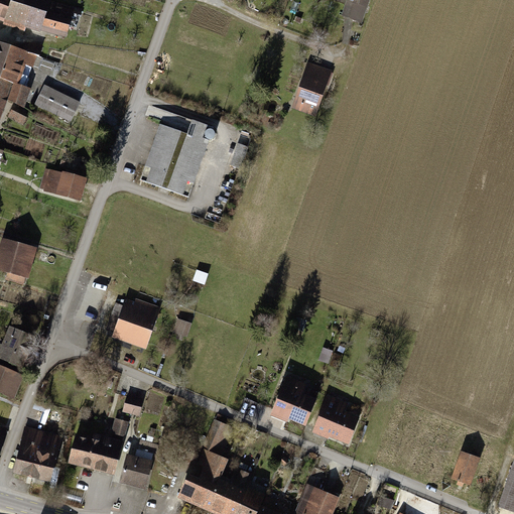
[(0,0),(0,21),(20,29),(22,25),(65,38),(74,12),(81,15),(84,8),(61,0),(0,0)]
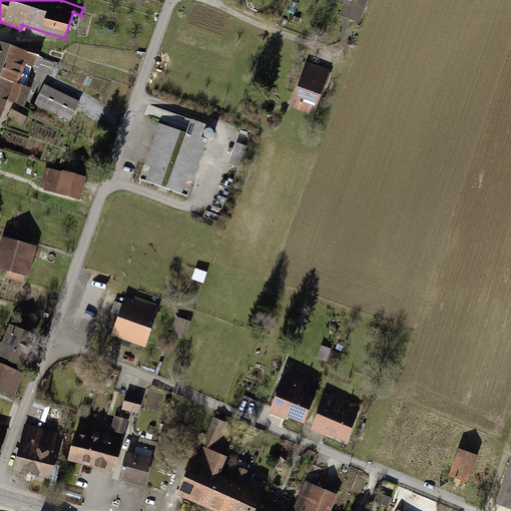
[(362,20),(367,0),(346,0),(349,1),(344,14),(362,20)]
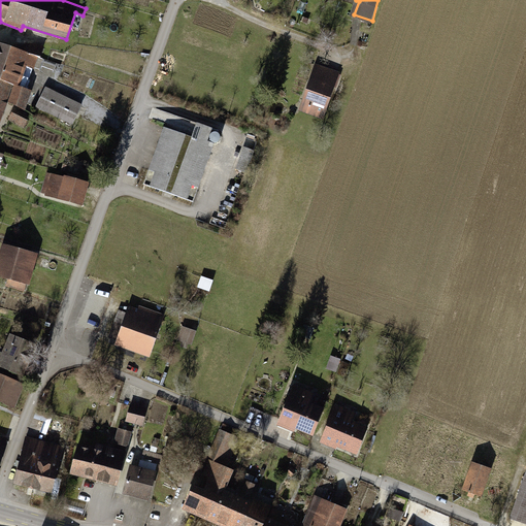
[(22,50),(0,42),(0,121),(6,104),(24,110),(30,92),(17,87),(25,66),(35,68),(43,45),(26,39),(22,50)]
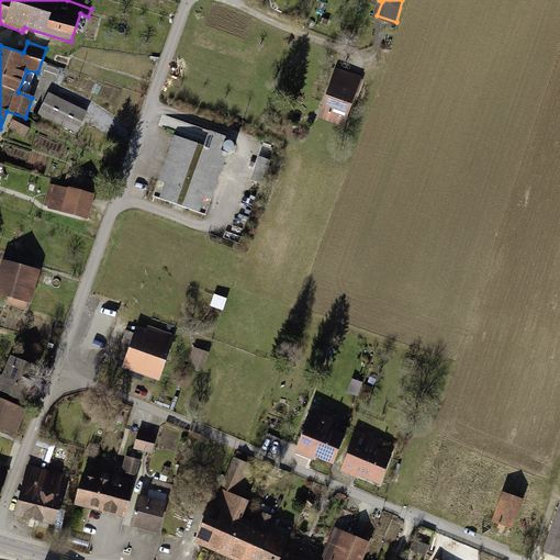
[(361,75),(334,66),(316,116),(344,126),(361,75)]
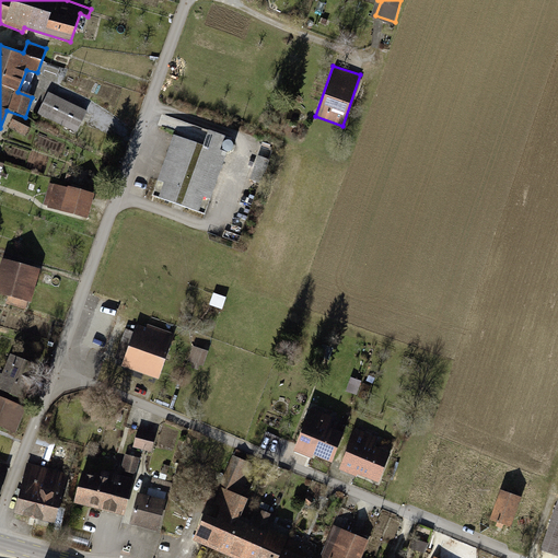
[(89,107),(49,90),(38,114),(79,131),(89,107)]
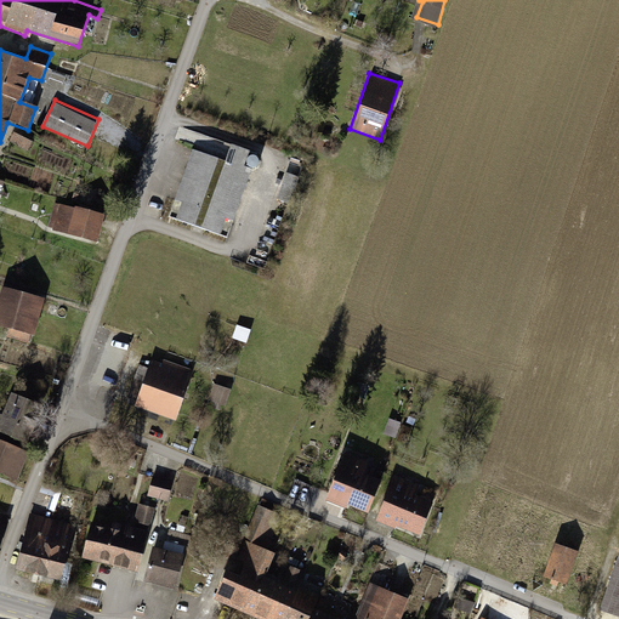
[(18,129),(13,137),(32,146),(35,136),(18,129)]
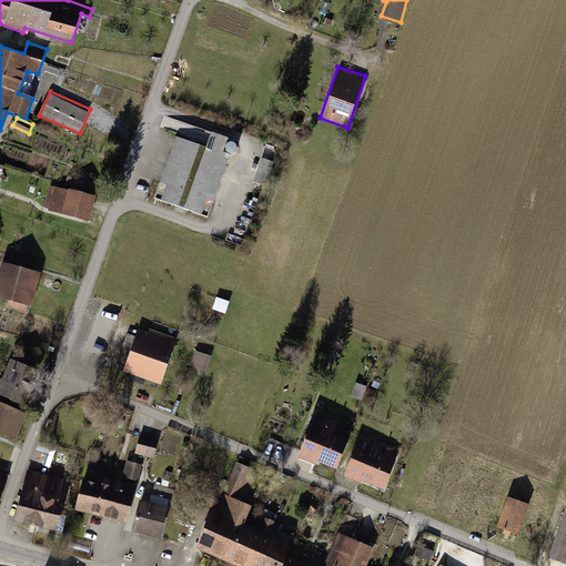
[(202,144),(175,135),(153,198),(208,216),(235,139),(208,130),(202,144)]
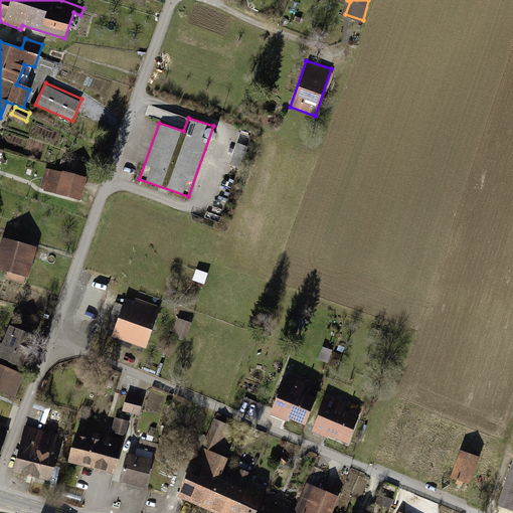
[(86,179),(47,167),(40,188),(78,201),(86,179)]
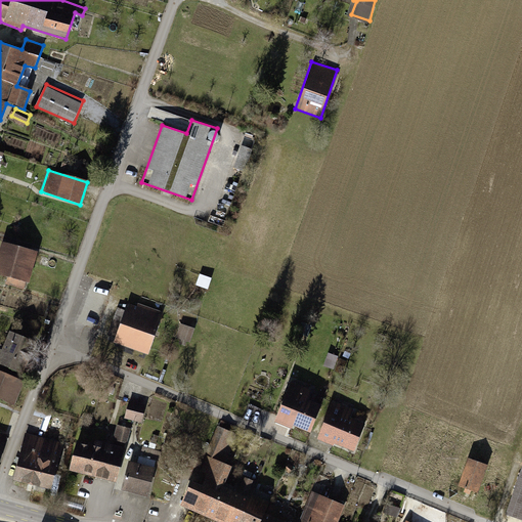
[(35,250),(0,242),(0,278),(25,286),(35,250)]
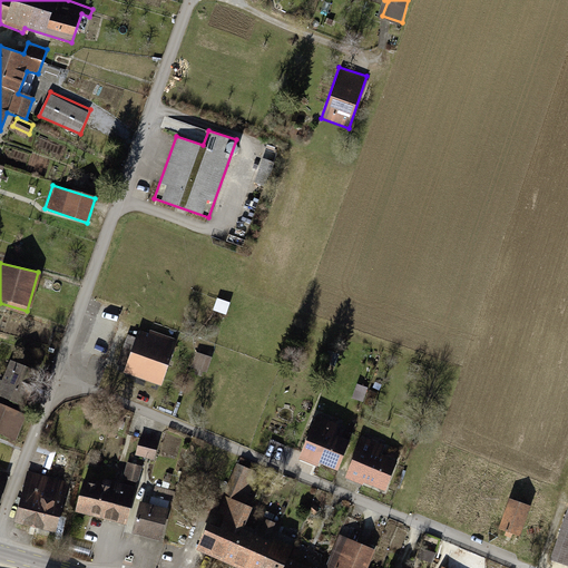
[(147,333),(137,330),(124,370),(160,381),(175,336),(150,329),(147,333)]
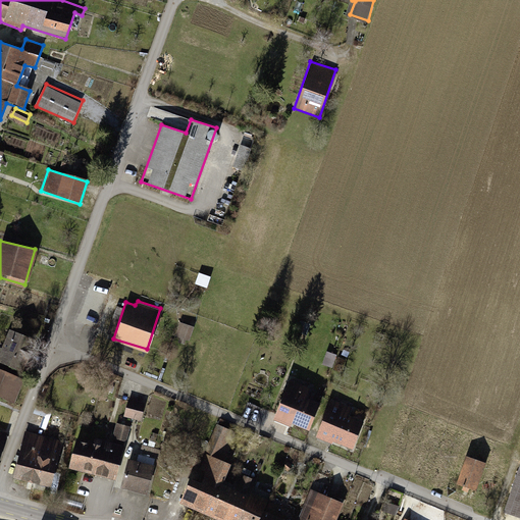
[(196,325),(182,320),(176,334),(191,340),(196,325)]
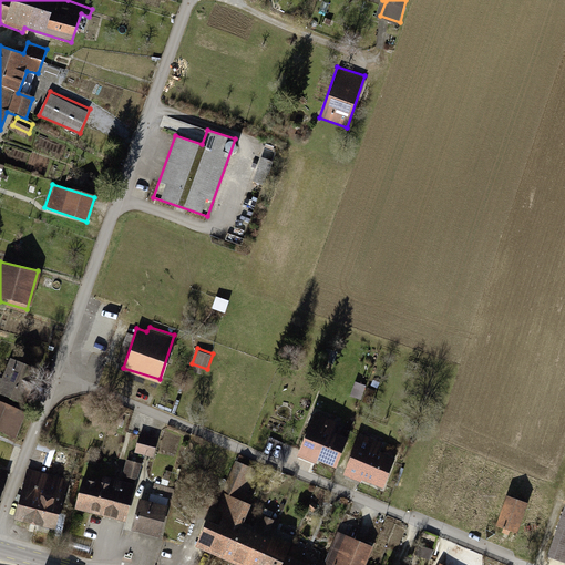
[(38,369),(8,357),(0,373),(0,392),(24,402),(38,369)]
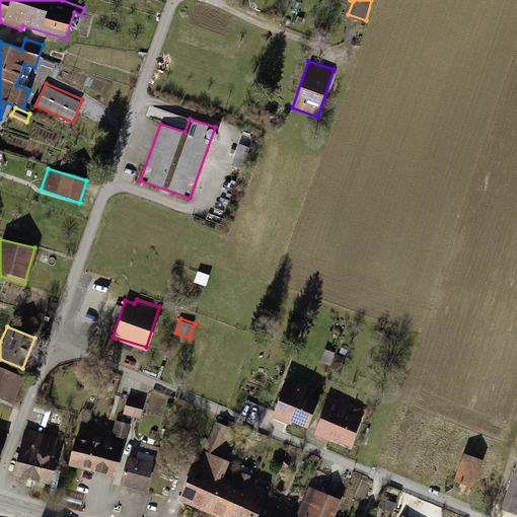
[(23,376),(0,367),(0,395),(14,401),(23,376)]
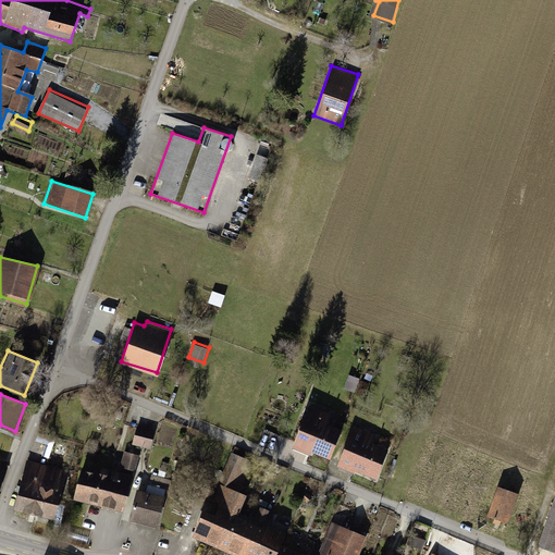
[(330,412),(309,404),(292,445),(328,460),(341,430),(325,423),(330,412)]
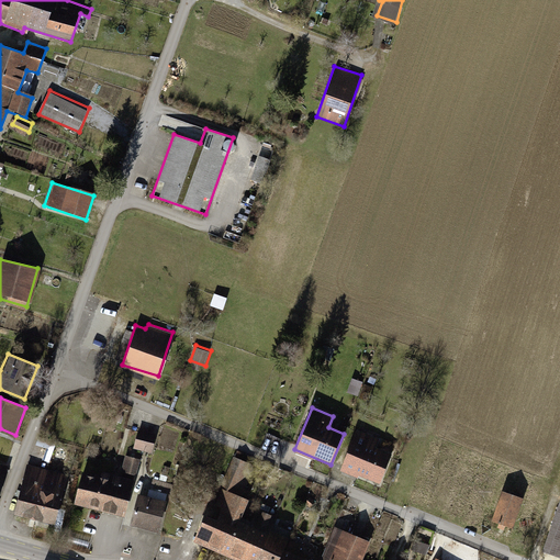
[(396,443),(356,427),(338,469),(380,484),(396,443)]
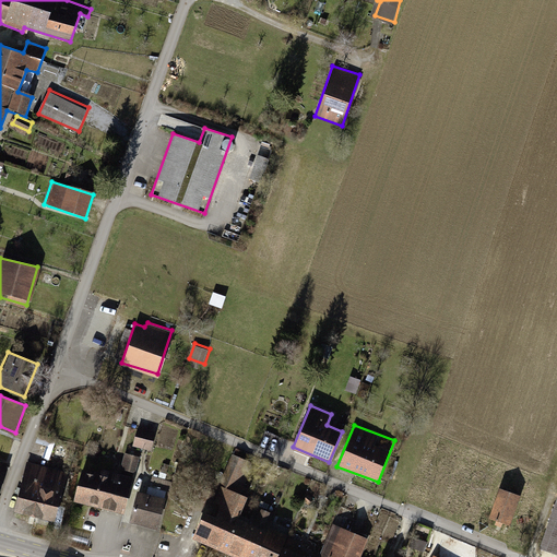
[(158,431),(139,427),(134,446),(155,450),(158,431)]
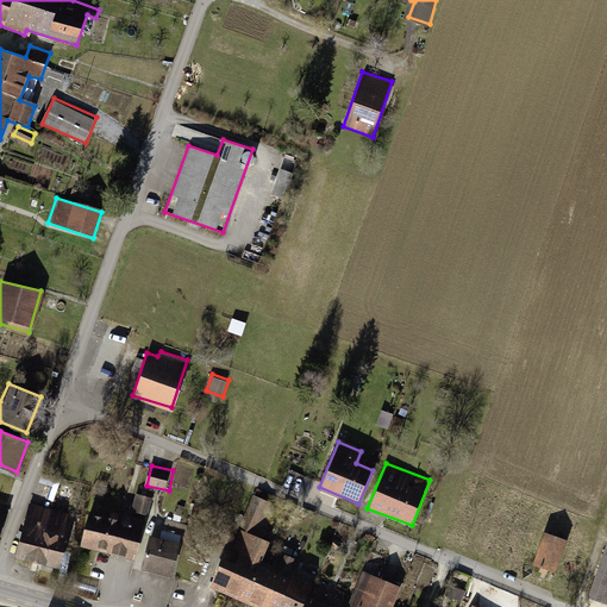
[(154,498),(137,493),(132,514),(148,518),(154,498)]
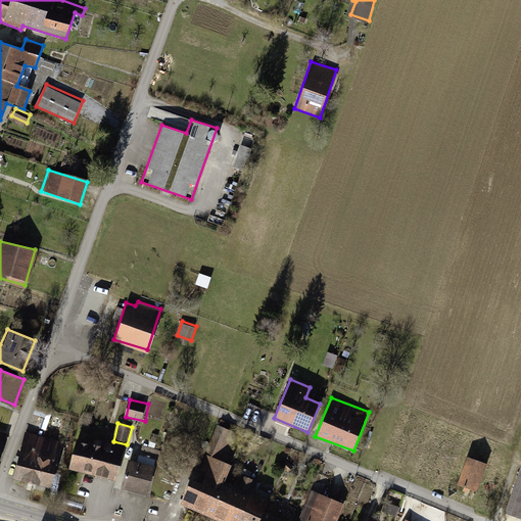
[(0,458),(9,430),(0,427),(0,458)]
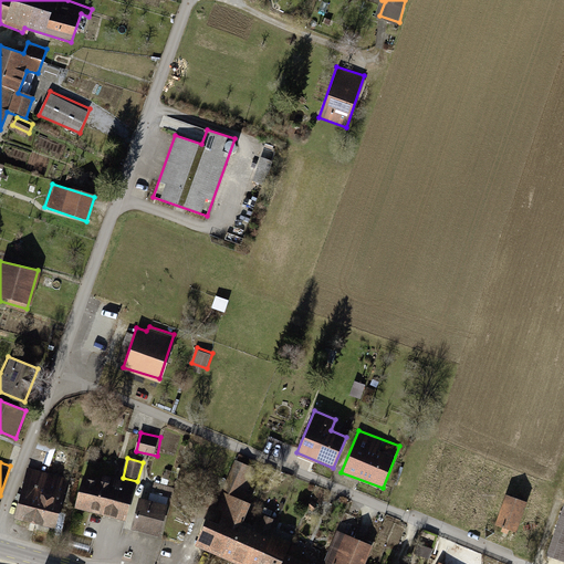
[(68,478),(32,466),(16,515),(51,528),(68,478)]
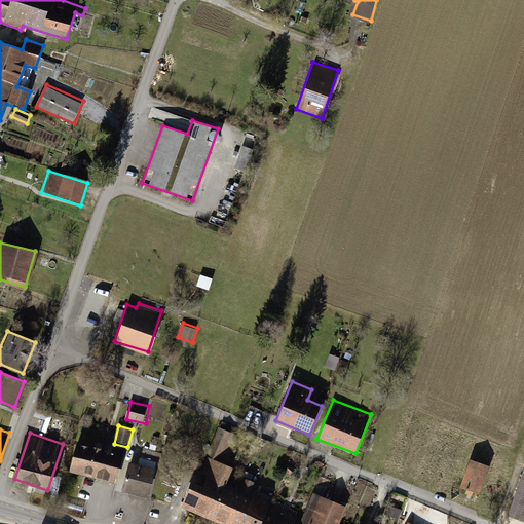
[(127,449),(79,437),(70,472),(118,483),(127,449)]
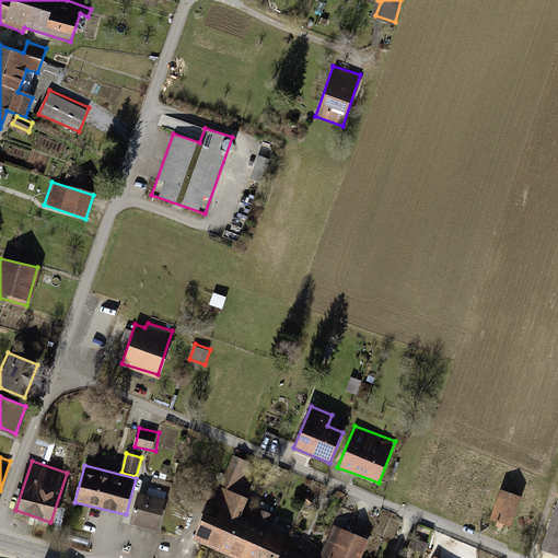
[(155,474),(153,486),(171,490),(174,478),(155,474)]
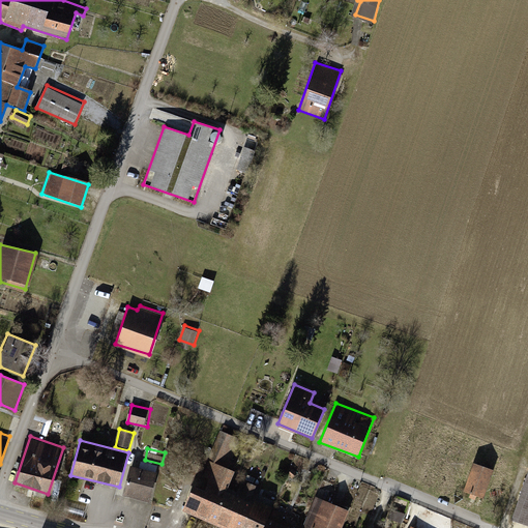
[(162,468),(135,461),(125,493),(152,500),(162,468)]
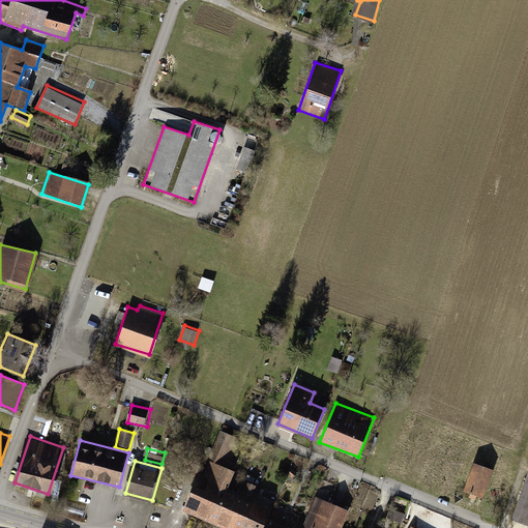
[(494,469),(473,462),(463,491),(484,498),(494,469)]
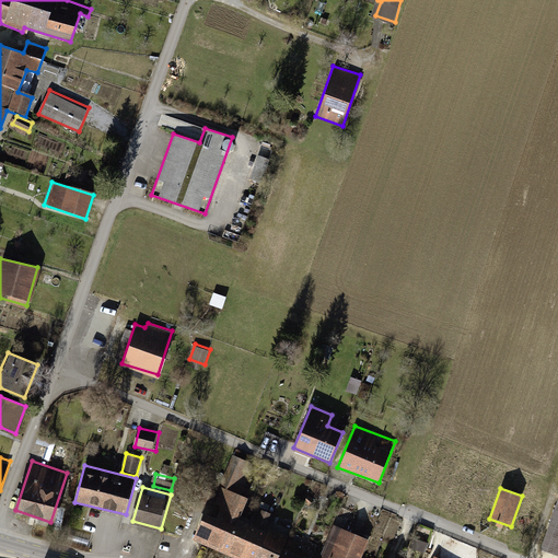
[(360,557),(368,539),(338,526),(320,557),(316,557),(287,544),(291,536),(268,524),(272,513),(257,504),(252,516),(241,513),(245,498),(225,490),(200,544),(232,557),(360,557)]
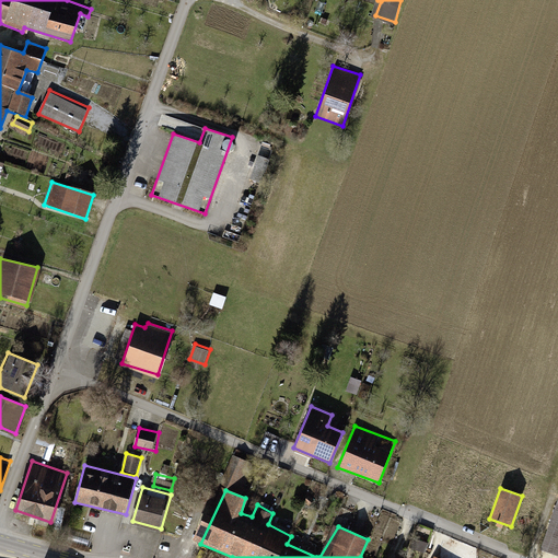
[(557,499),(541,548),(557,554),(557,499)]
